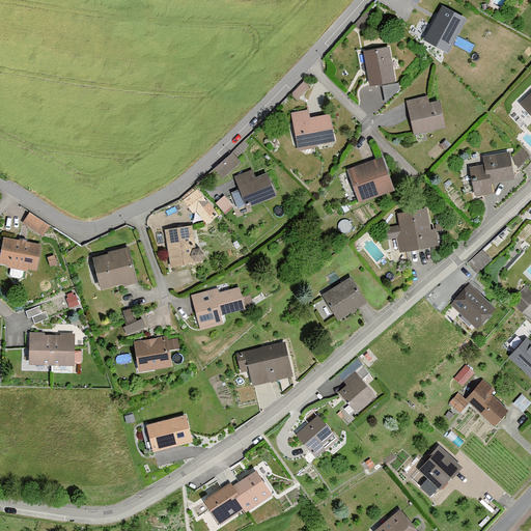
[(467,17),(442,4),(424,38),(449,52),(467,17)]
